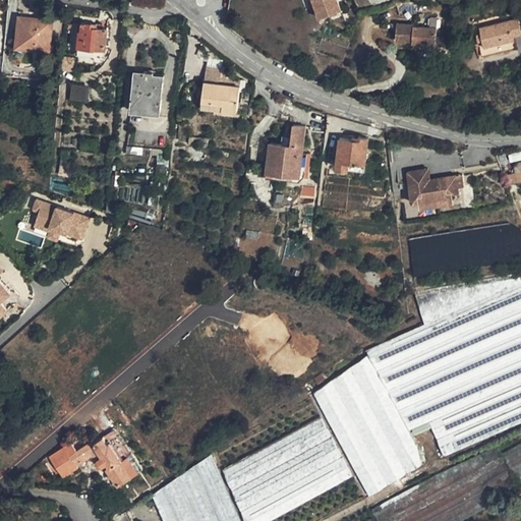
[(341,10),(337,0),(312,0),(315,6),(320,17),(341,10)]
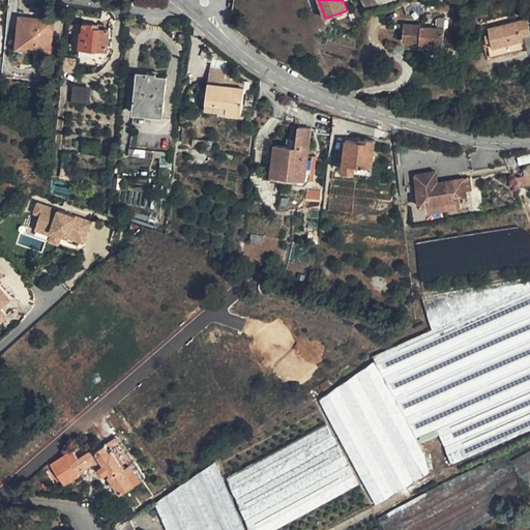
[(352,15),(358,18),(360,10),(354,8),(352,15)]
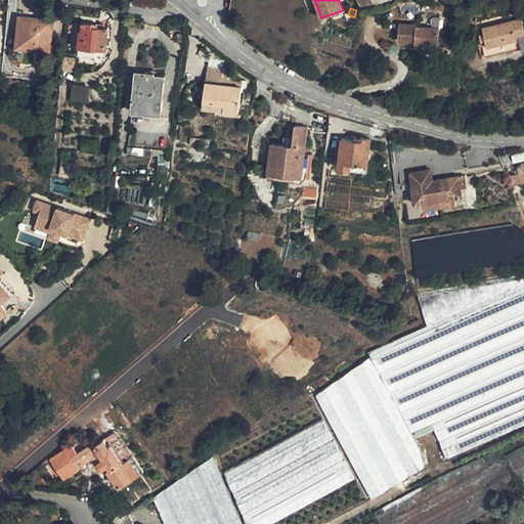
[(33,18),(20,16),(17,45),(50,48),(52,19),(40,18),(39,22),(33,20),(33,18)]
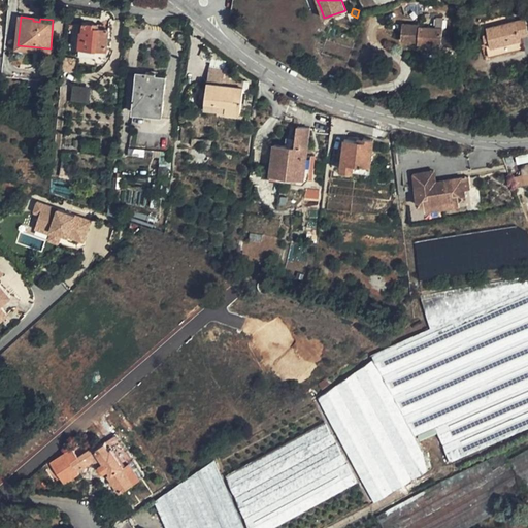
[(442,18),(433,17),(432,28),(441,28),(442,18)]
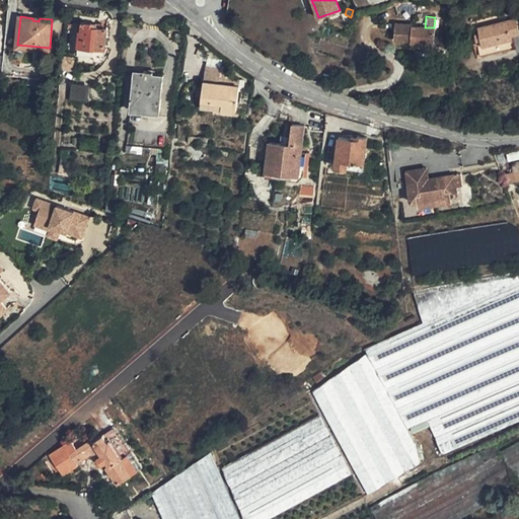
[(514,48),(512,40),(511,35),(518,33),(518,29),(516,18),(478,27),(479,33),(480,40),(476,41),(480,56),(514,48)]
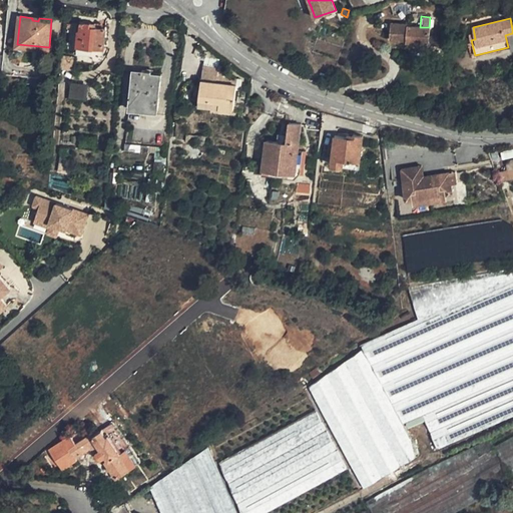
[(80,31),(78,30),(77,46),(104,49),(106,28),(95,27),(95,23),(81,21),(80,31)]
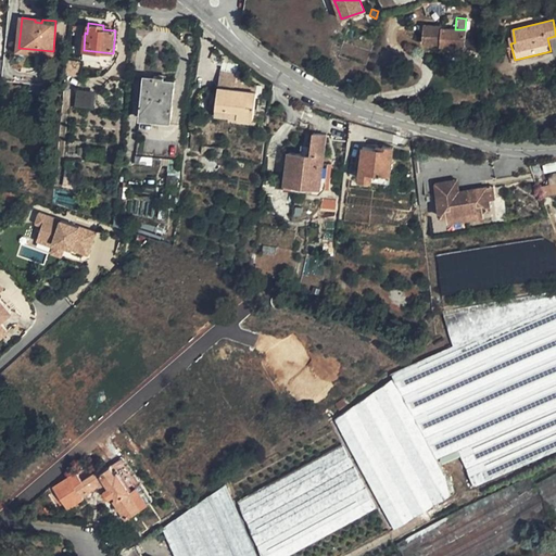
[(465,49),(465,34),(465,29),(455,29),(422,27),(421,46),(438,47),(438,54),(443,54),(443,52),(453,52),(453,57),(465,57),(465,49)]
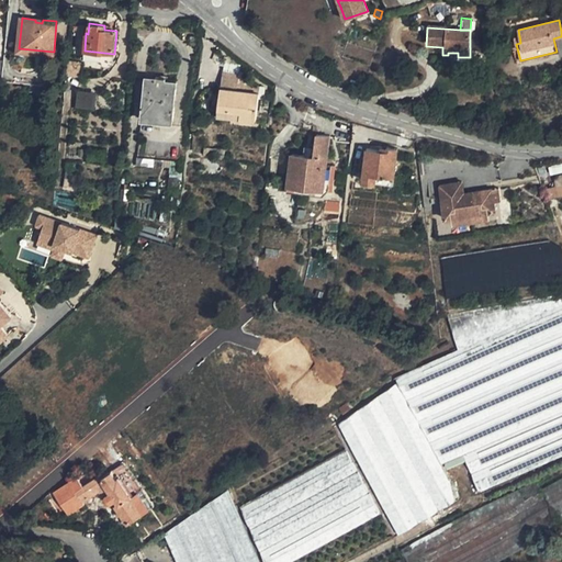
[(483,49),(483,35),(470,34),(470,49),(483,49)]
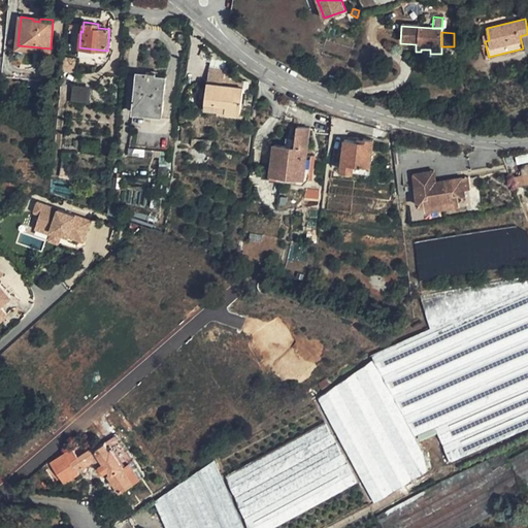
[(51,48),(38,47),(35,80),(46,81),(51,48)]
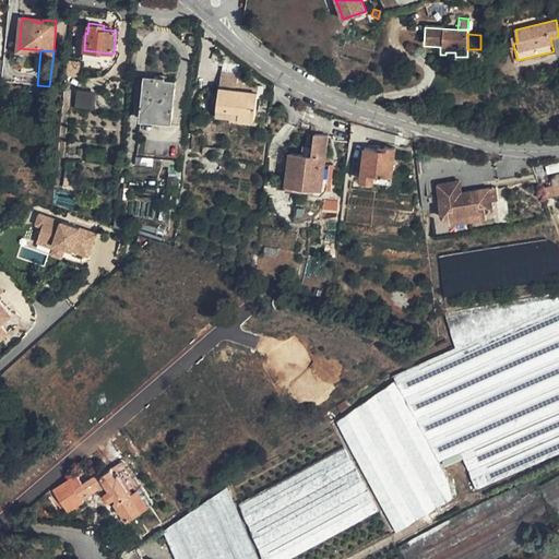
[(114,54),(84,50),(83,58),(102,60),(104,74),(113,66),(117,60),(119,54),(114,54)]
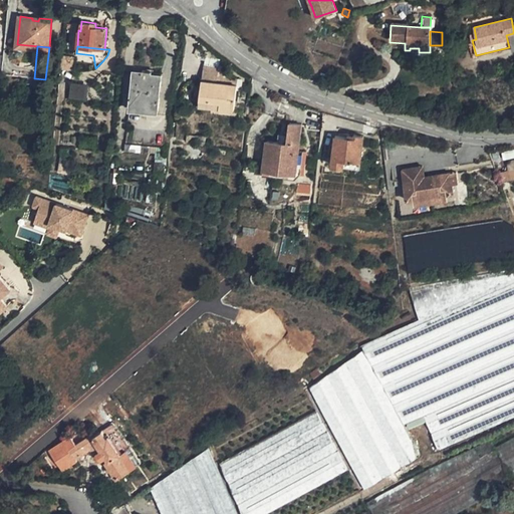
[(95,68),(93,55),(76,53),(75,70),(85,70),(95,68)]
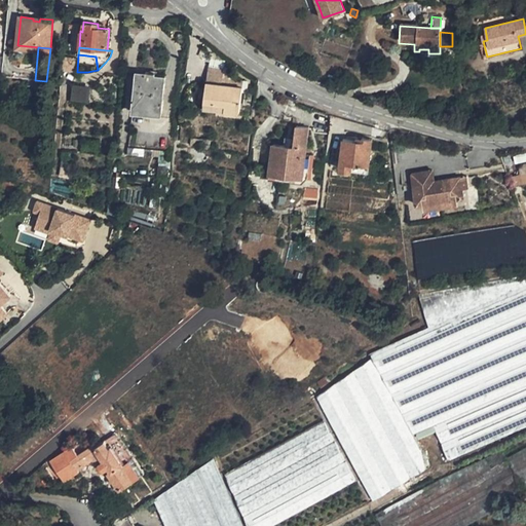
[(208,68),(207,82),(222,84),(223,78),(224,70),(208,68)]
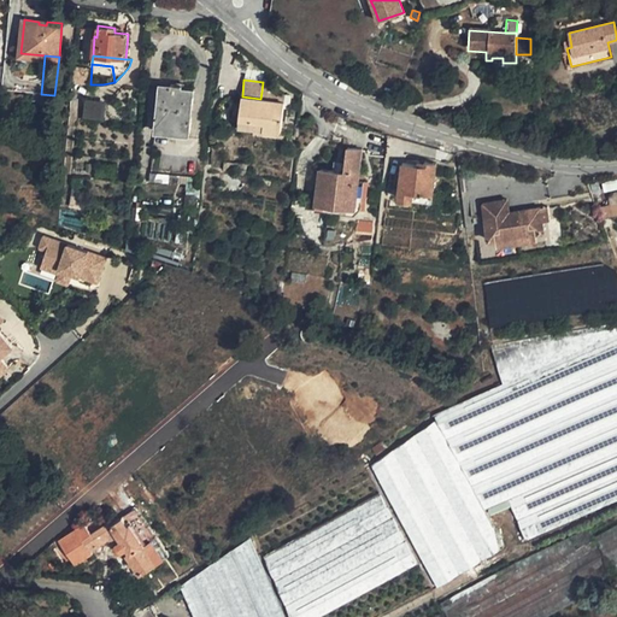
[(191,135),(194,89),(182,88),(182,86),(171,84),(170,86),(169,86),(169,87),(159,86),(156,131),(191,135)]
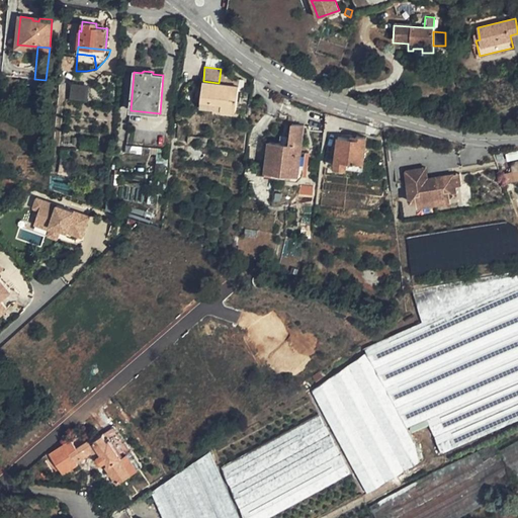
[(240,79),(220,77),(219,83),(239,85),(240,79)]
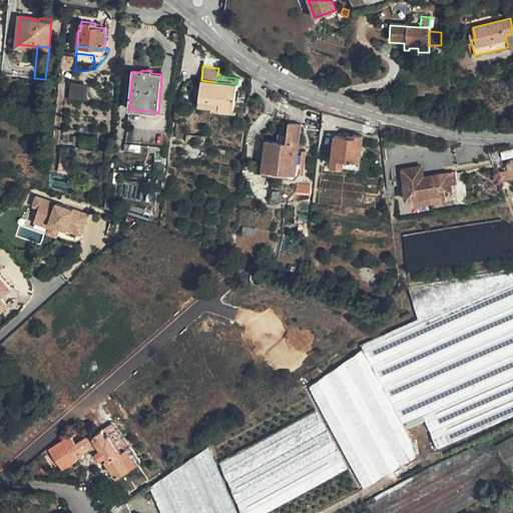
[(42,78),(27,77),(27,84),(41,85),(42,78)]
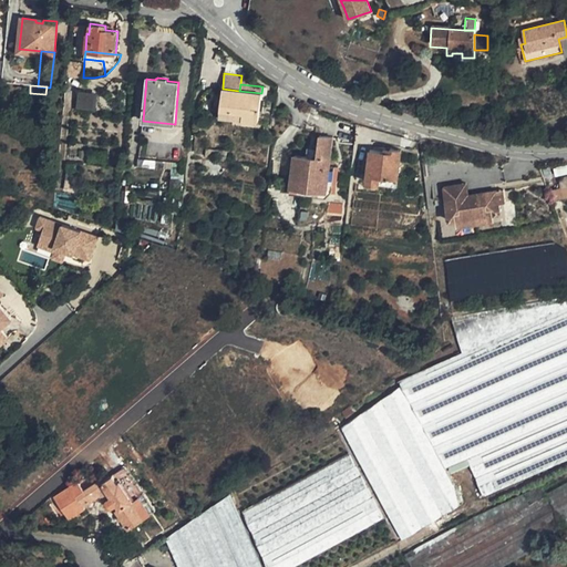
[(239,91),(223,89),(222,95),(219,110),(243,112),(241,120),(259,121),(261,93),(239,91)]
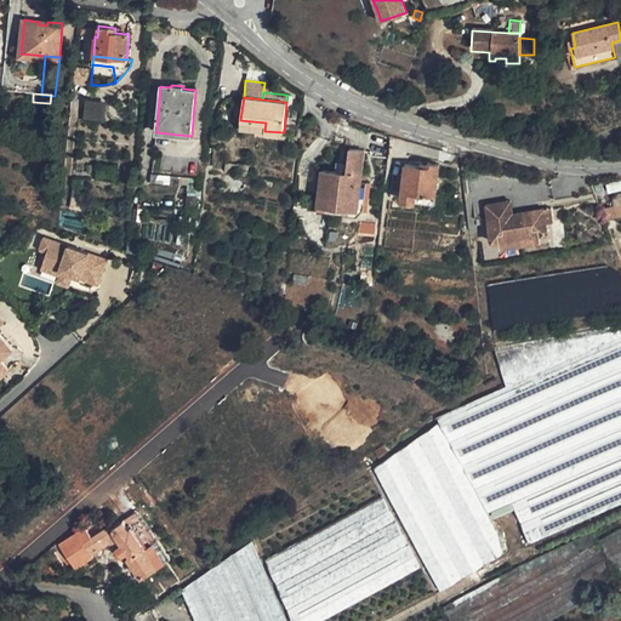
[(84,119),(104,120),(106,102),(84,101),(84,119)]
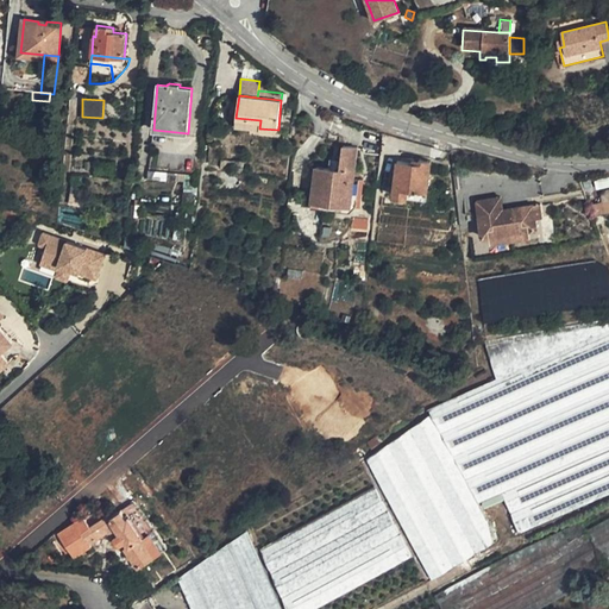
[(261,120),(236,118),(236,125),(259,129),(261,120)]
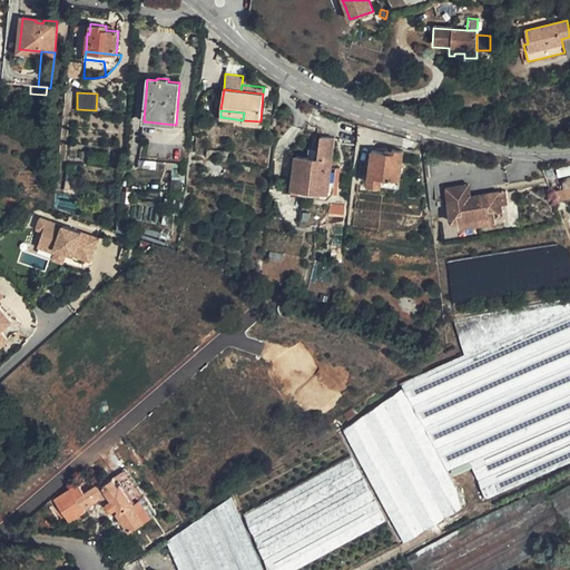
[(196,137),(195,147),(208,148),(209,138),(196,137)]
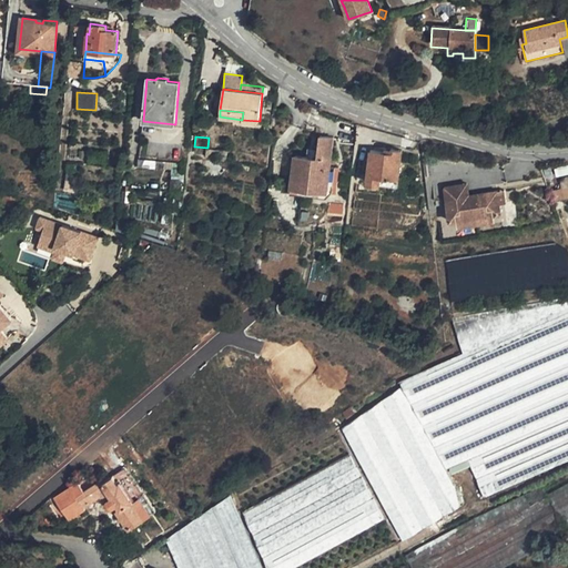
[(333,138),(320,137),(317,159),(294,156),(292,179),(291,189),(333,193),(336,193),(338,168),(330,168),(333,138)]
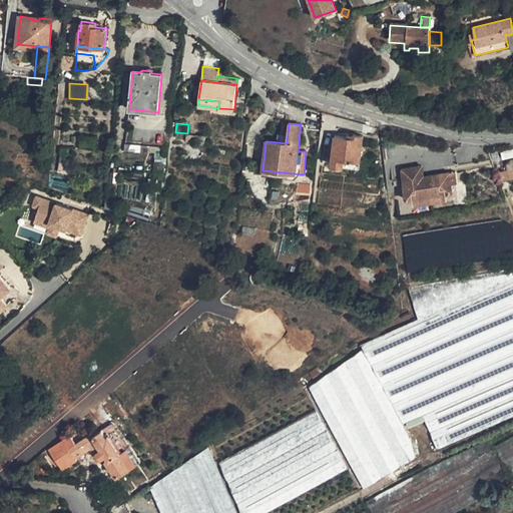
[(360,168),(363,136),(353,135),(353,138),(348,137),(335,136),(332,165),(344,166),(360,168)]
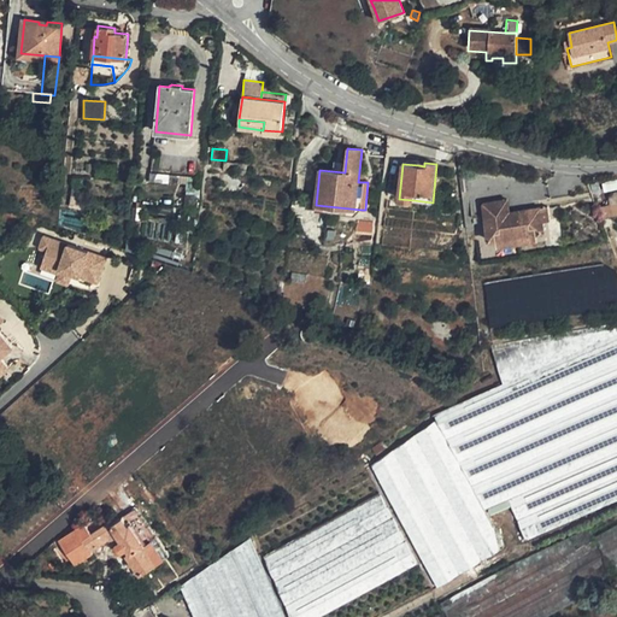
[(195,193),(197,177),(188,176),(187,183),(186,192),(195,193)]
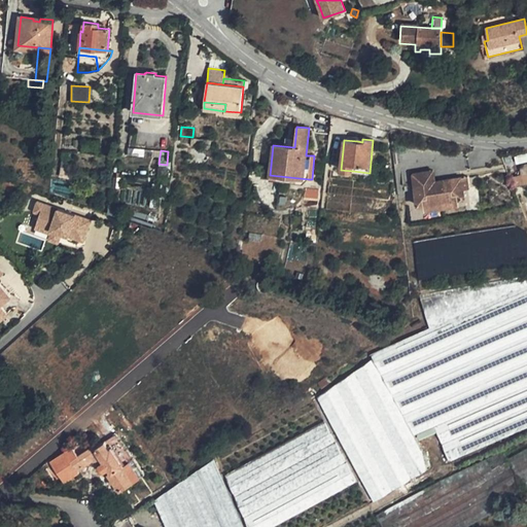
[(271,166),(261,166),(260,179),(304,184),(309,179),(270,175),(271,166)]
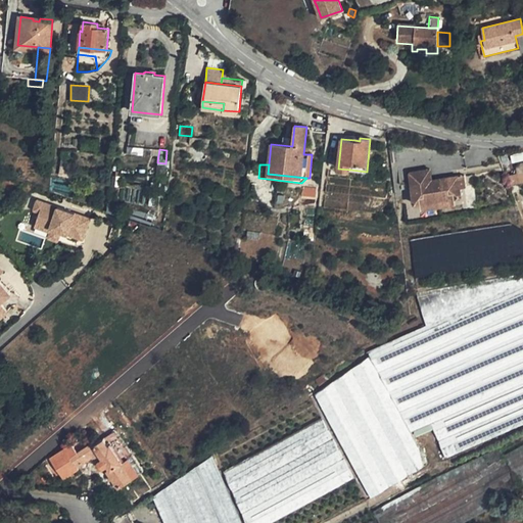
[(165,177),(167,167),(156,165),(156,176),(165,177)]
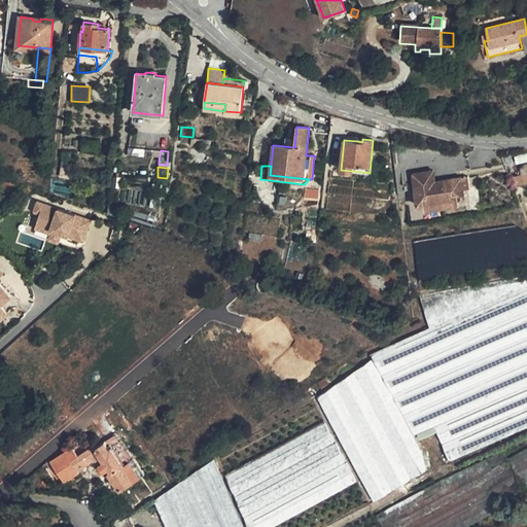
[(434,182),(433,171),(413,174),(414,185),(434,182)]
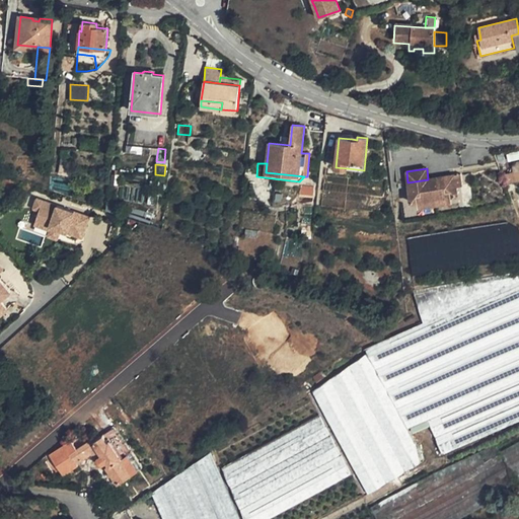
[(464,187),(462,173),(454,174),(456,188),(464,187)]
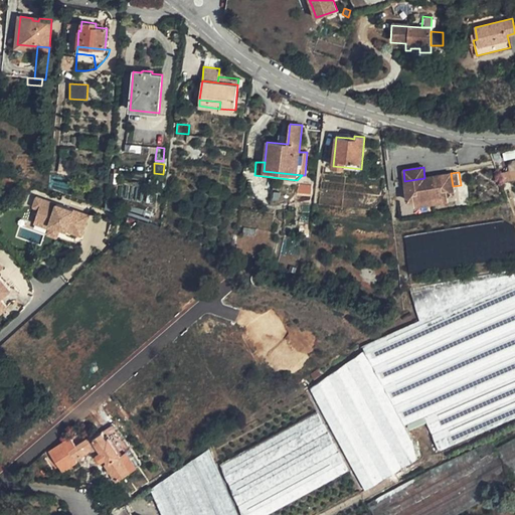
[(448,194),(455,193),(453,186),(451,173),(431,177),(432,181),(425,182),(424,178),(404,181),(407,201),(413,200),(448,194)]
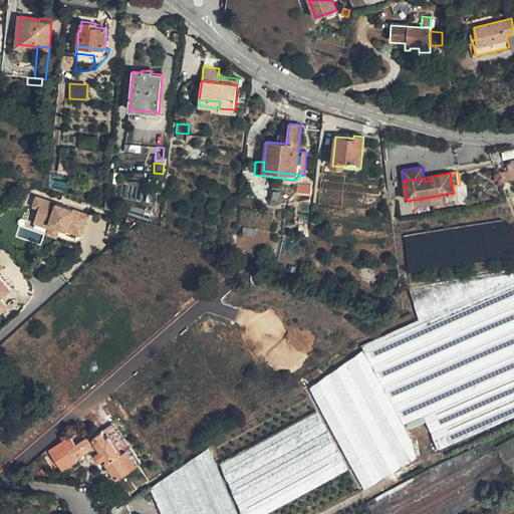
[(298,187),(295,193),(310,194),(311,185),(298,184),(298,187)]
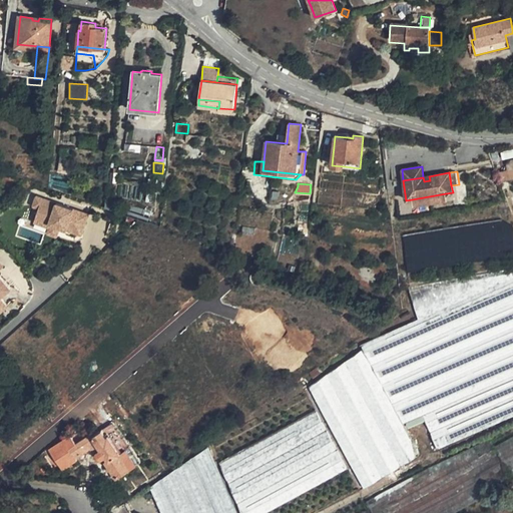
[(413,205),(447,199),(446,193),(412,199),(413,205)]
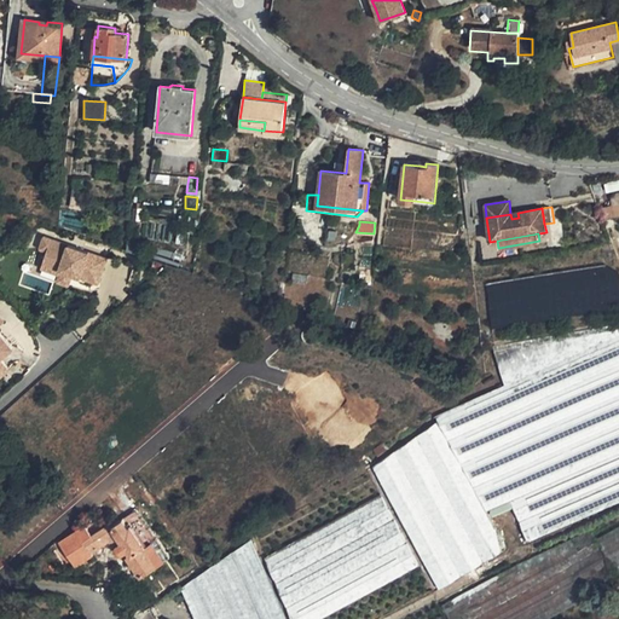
[(53,253),(57,242),(44,238),(40,248),(47,250),(53,253)]
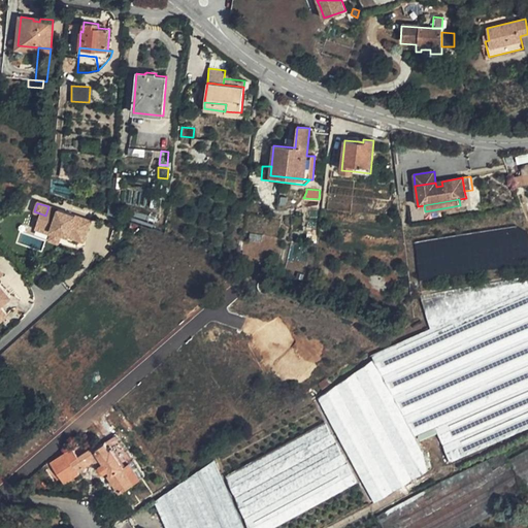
[(45,216),(40,213),(35,229),(51,234),(52,230),(53,230),(62,233),(85,241),(91,222),(48,206),(45,216)]
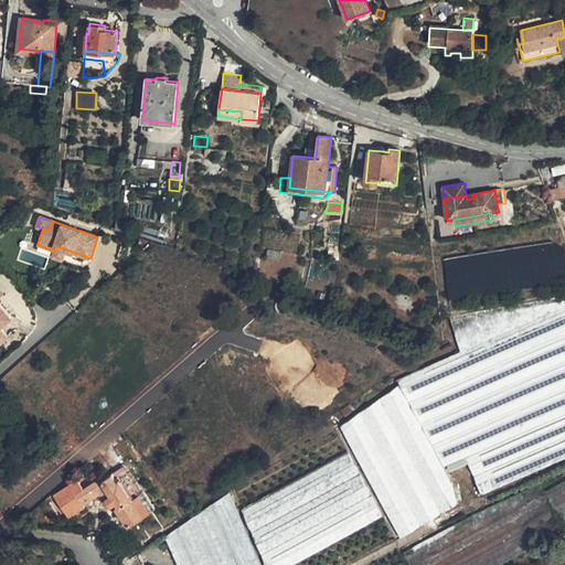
[(66,249),(56,246),(53,256),(63,259),(66,249)]
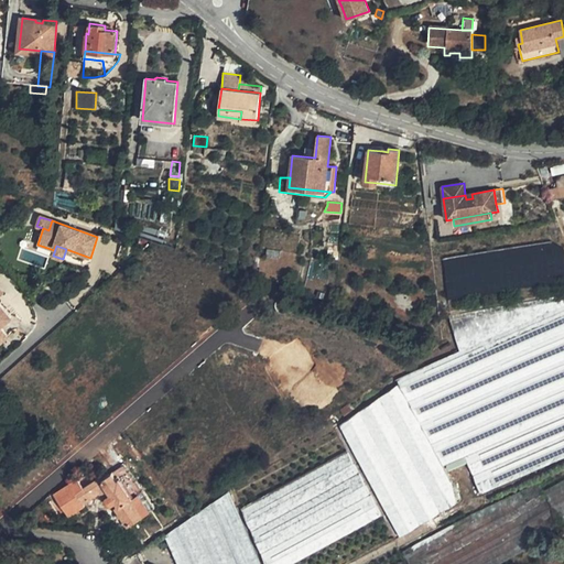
[(279,260),(280,251),(267,249),(266,258),(279,260)]
